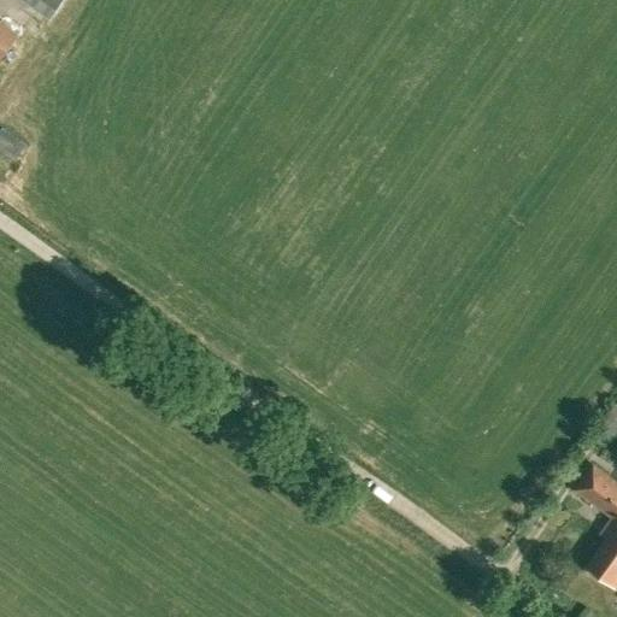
[(22,0),(50,18),(62,0),(22,0)]
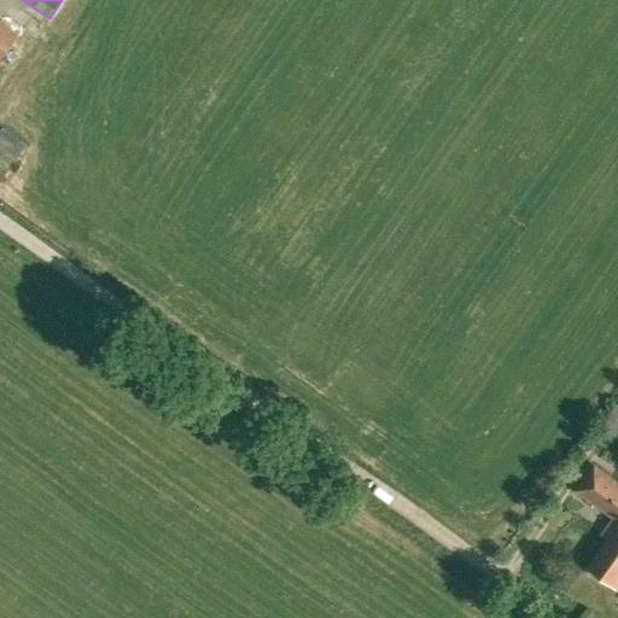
[(0,57),(17,34),(0,21),(0,57)]
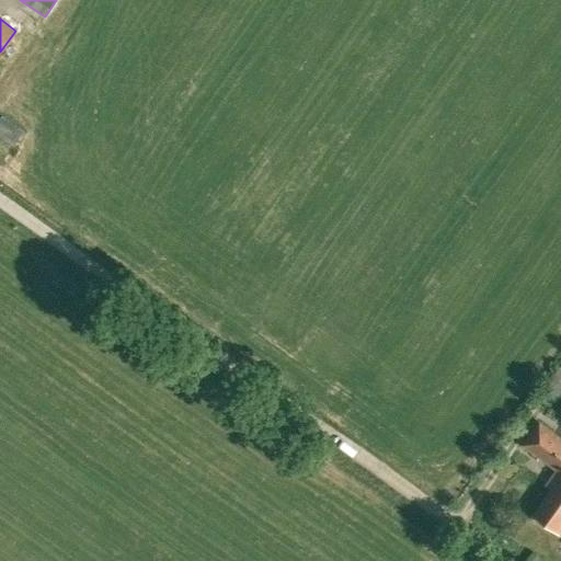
[(0,117),(0,137),(11,146),(23,129),(2,115),(0,117)]
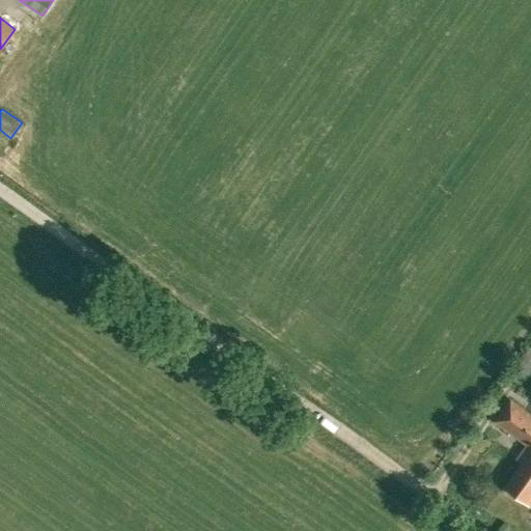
[(510,376),(523,385),(530,372),(530,350),(510,376)]
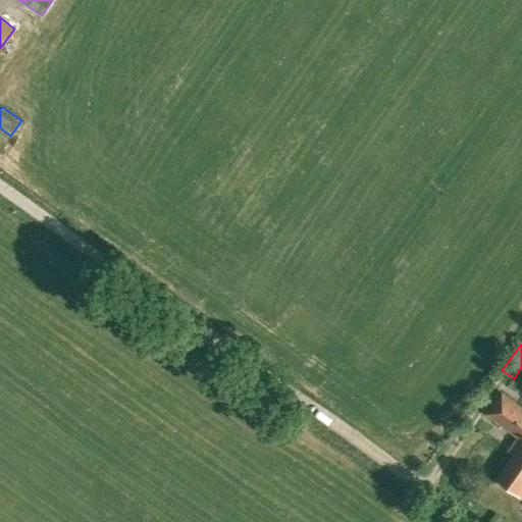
[(521,406),(502,392),(485,414),(518,437),(508,452),(512,454),(494,477),(520,496),(521,493),(521,406)]
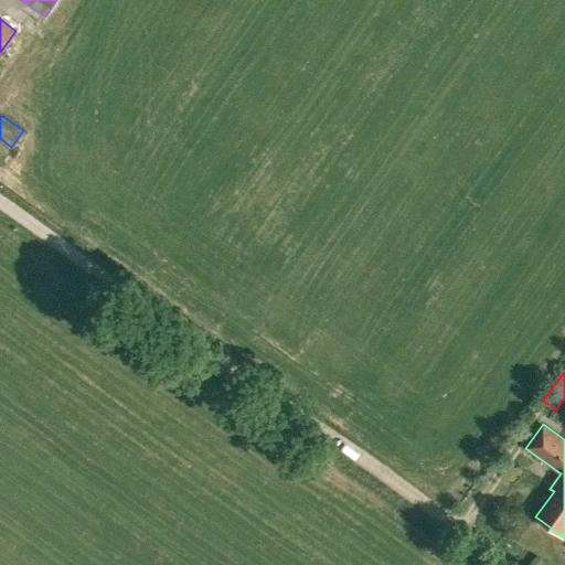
All buildings are outlined.
